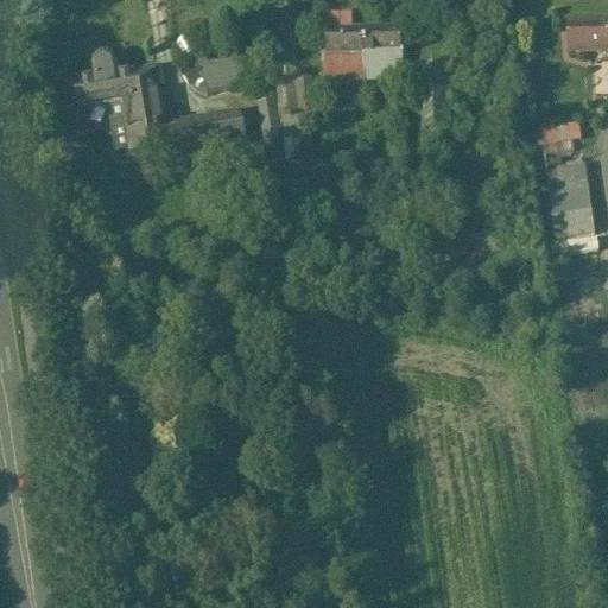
[(400,30),(349,31),(348,19),(328,20),(329,31),(324,31),(325,82),(400,80),(400,30)]
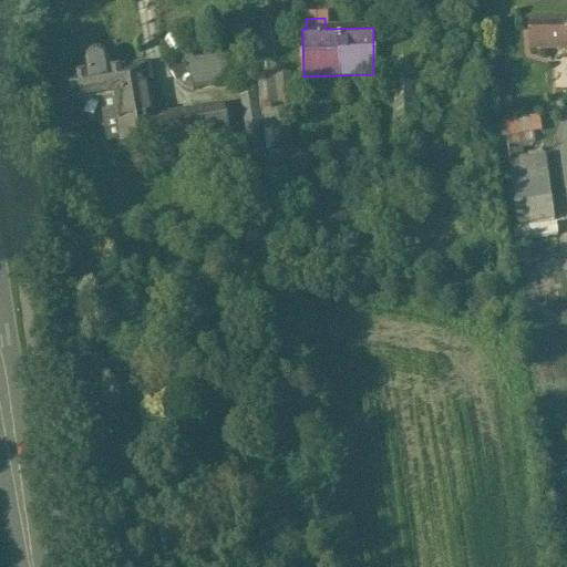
[(566,23),(532,23),(532,49),(566,48),(566,23)]
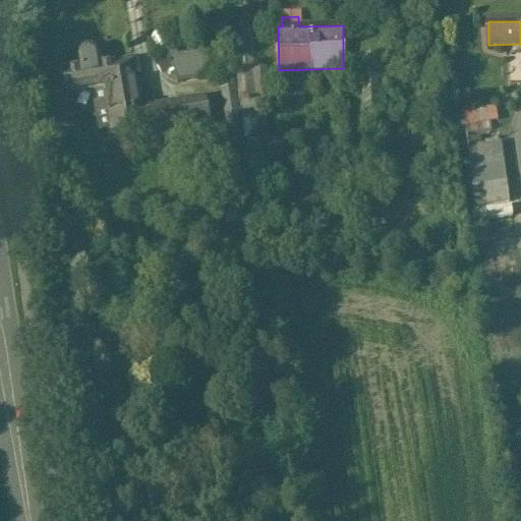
[(130,62),(99,66),(98,59),(97,56),(95,54),(92,52),(89,52),(87,52),(83,54),(81,56),(81,57),(80,59),(80,62),(81,69),(64,72),(67,96),(106,91),(113,133),(121,132),(122,134),(125,134),(124,131),(145,128),(138,90),(134,91),(130,62)]
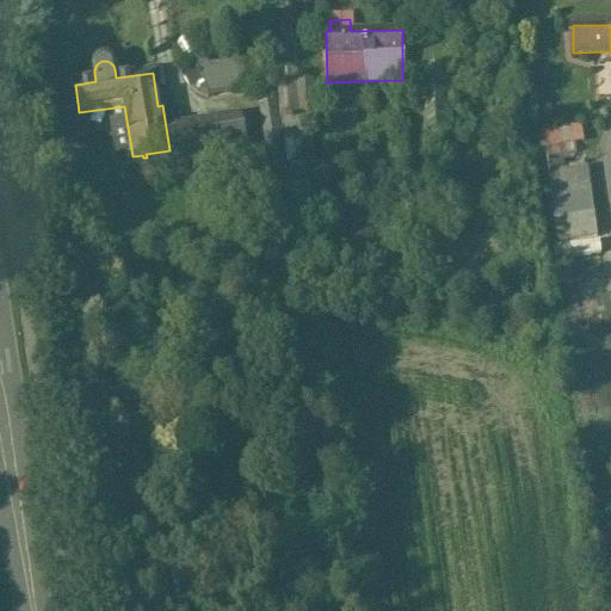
[(251,62),(234,65),(238,93),(254,91),(252,73),(251,62)]
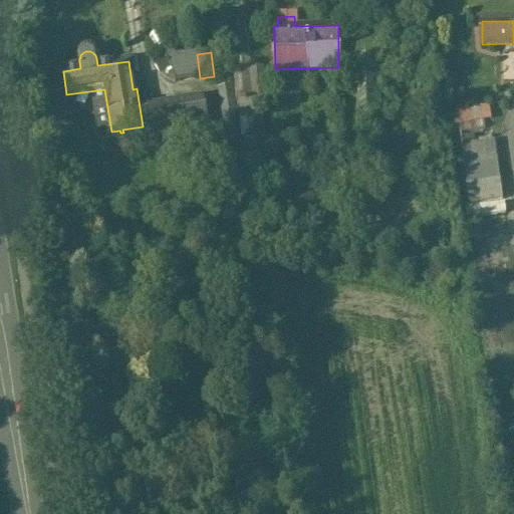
[(376,57),(357,58),(359,90),(376,90),(376,57)]
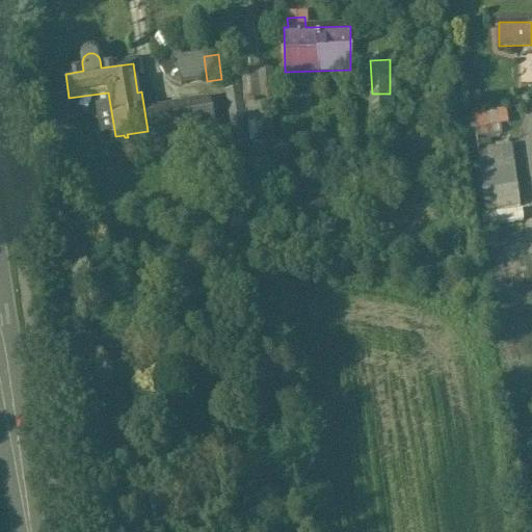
[(234,61),(219,63),(221,79),(222,82),(230,81),(237,80),(234,61)]
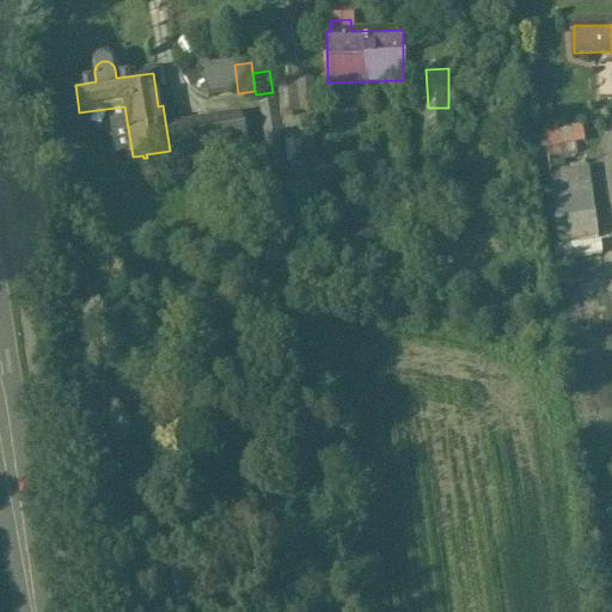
[(308,80),(279,83),(280,111),(298,110),(297,102),(310,101),(308,80)]
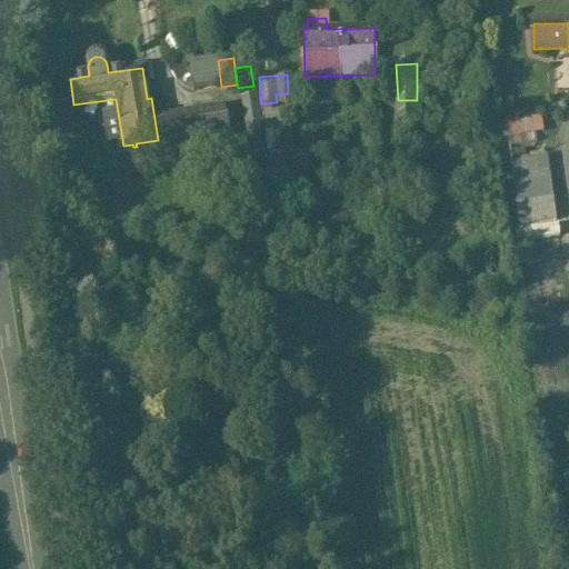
[(253,86),(246,87),(248,101),(256,100),(253,86)]
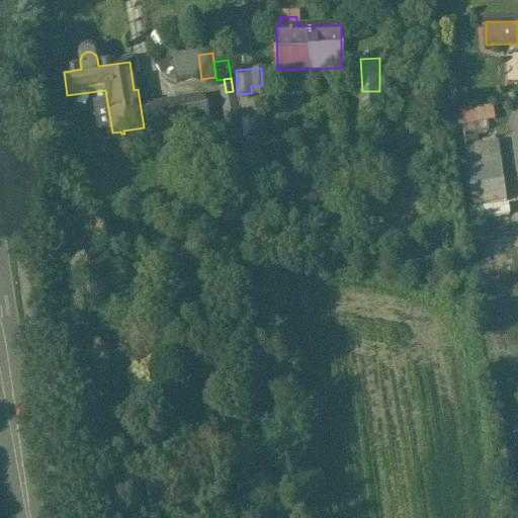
[(226,92),(221,92),(230,153),(242,151),(233,91),(226,92)]
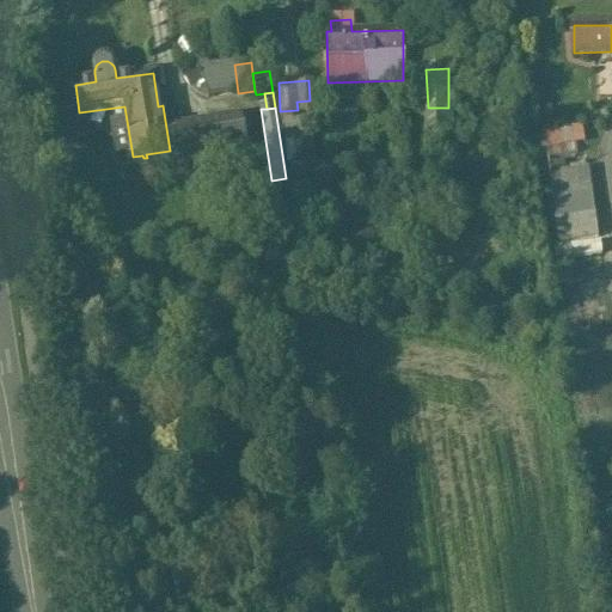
[(237,117),(177,127),(182,155),(195,153),(242,146),(237,117)]
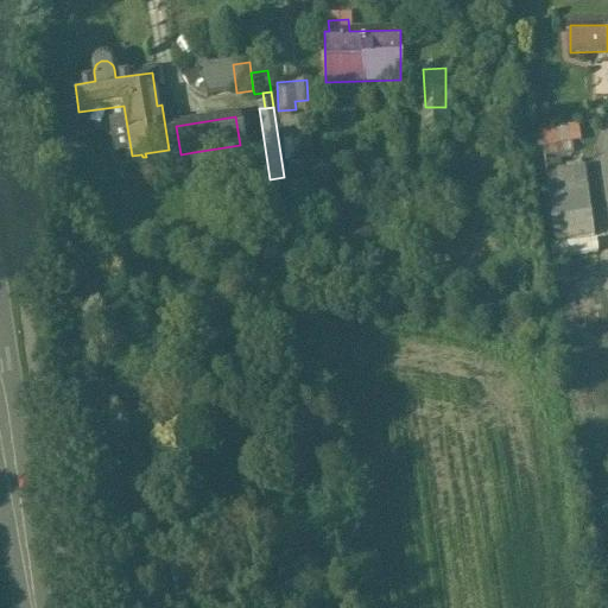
[(240,145),(194,152),(196,168),(242,160),(240,145)]
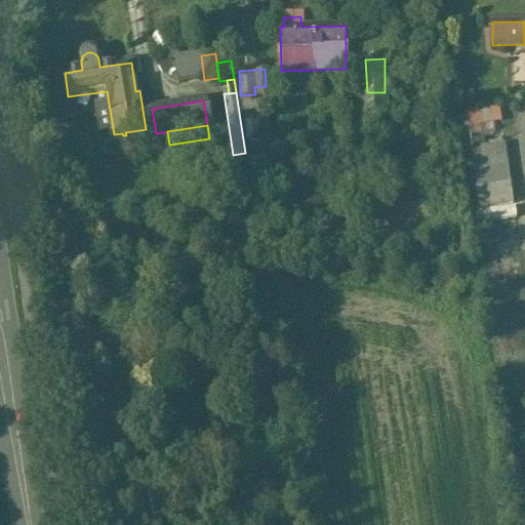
[(505,146),(472,151),(480,208),(513,204),(505,146)]
